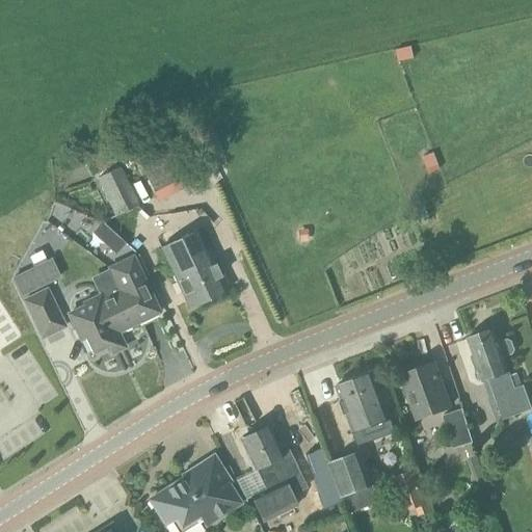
[(175,117),(127,141),(156,202),(205,179),(175,117)]
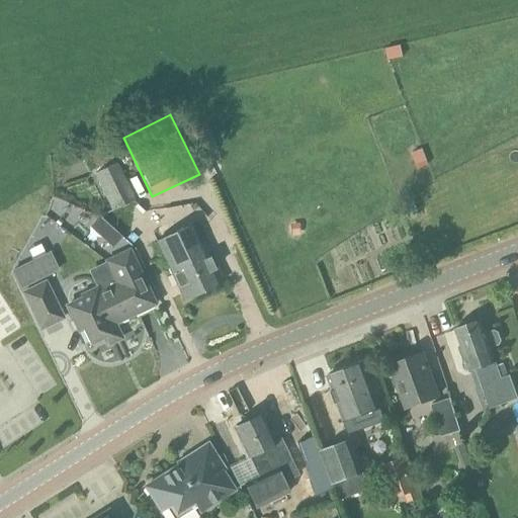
[(120,208),(136,201),(117,162),(94,174),(115,220),(123,216),(120,208)]
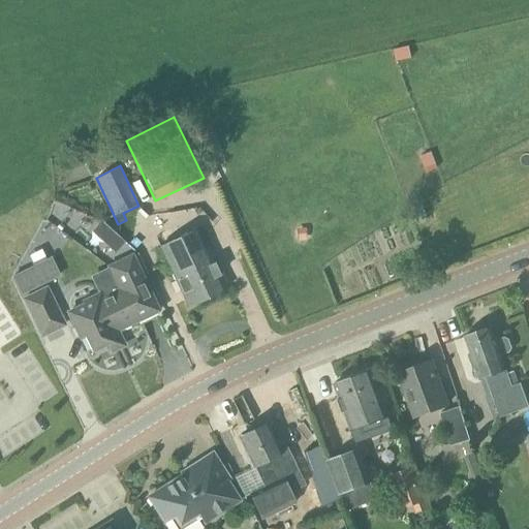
[(56,193),(45,204),(101,255),(112,245),(56,193)]
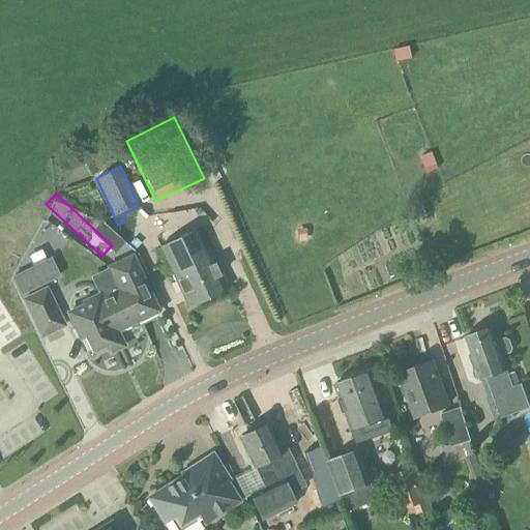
[(228,289),(199,229),(159,247),(188,307),(228,289)]
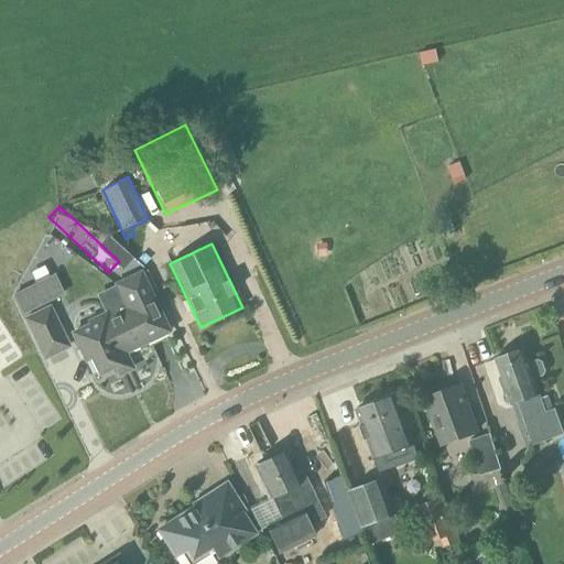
[(129,308),(145,343),(169,332),(141,273),(117,285),(129,310),(129,308)]
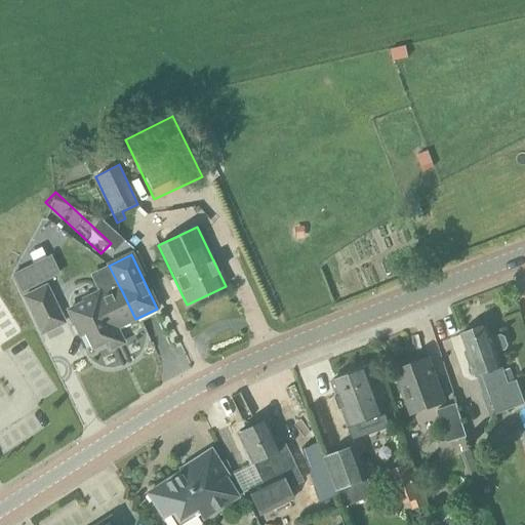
[(58,274),(50,257),(37,264),(13,275),(22,291),(58,274)]
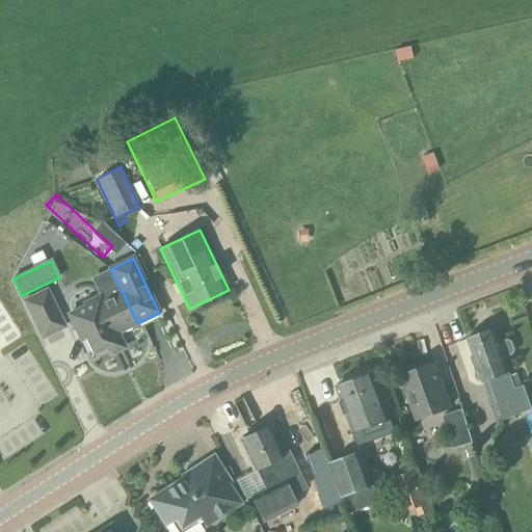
[(41,330),(63,320),(49,290),(26,300),(41,330)]
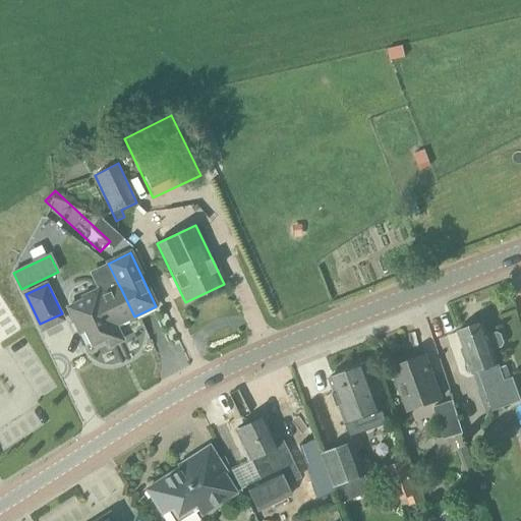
[(115,326),(134,316),(119,285),(119,286),(100,295),(97,289),(81,296),(83,300),(68,308),(80,334),(83,332),(91,348),(107,340),(110,346),(122,340),(115,326)]
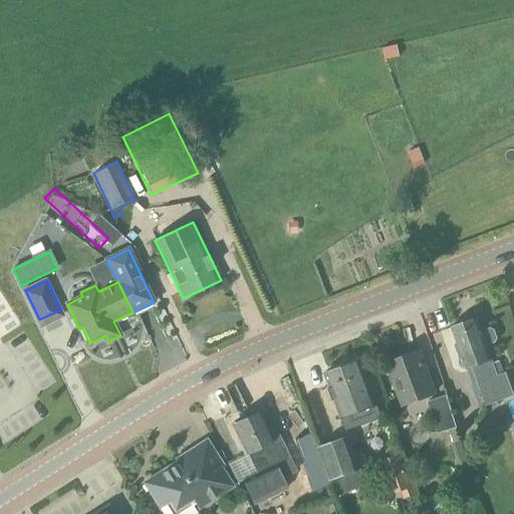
[(488,345),(496,342),(498,338),(495,329),(491,327),(483,330),(478,318),(452,327),(463,358),(470,355),(488,405),(513,395),(513,392),(507,372),(504,372),(500,360),(494,362),(488,345)]
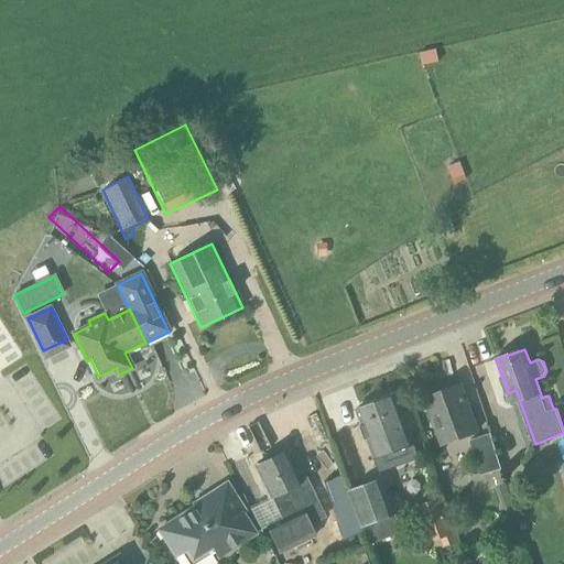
[(442,445),(476,433),(461,387),(425,399),(442,445)]
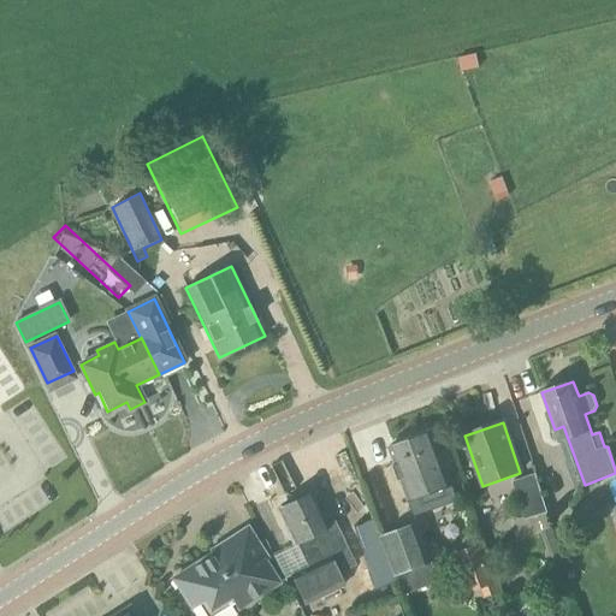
[(409,502),(452,486),(433,432),(389,448),(409,502)]
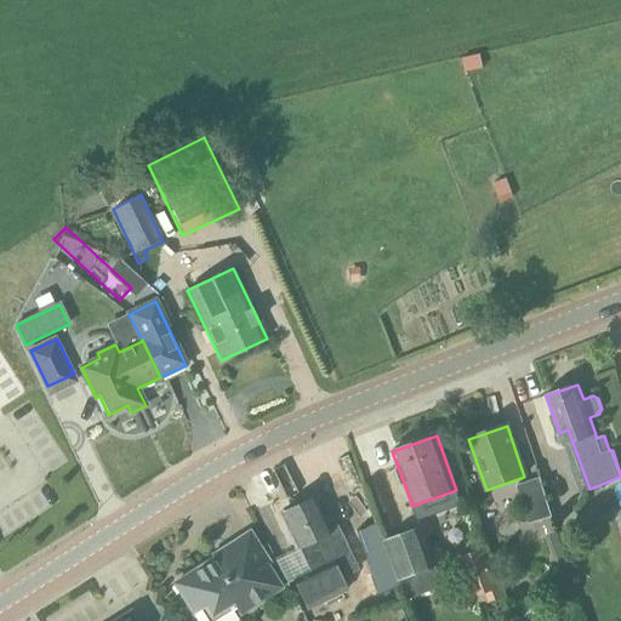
[(529,524),(552,517),(540,477),(517,485),(529,524)]
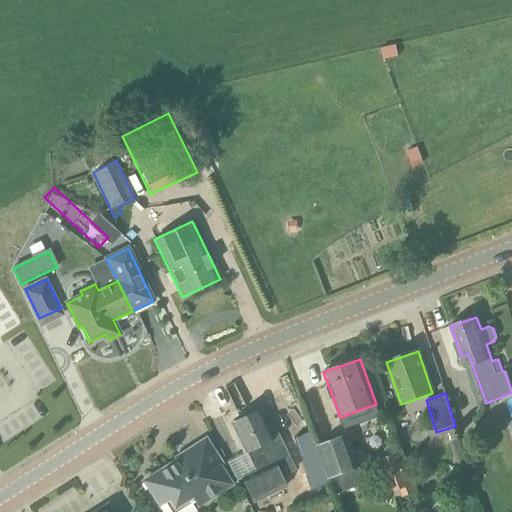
[(276,401),(233,422),(255,471),(242,478),(254,503),(287,487),(262,443),(289,429),(276,401)]
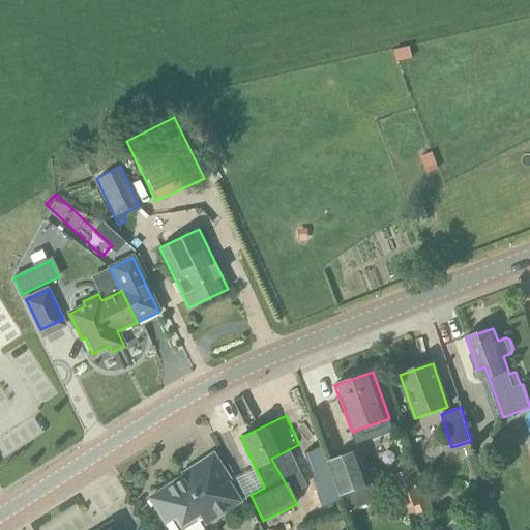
[(333,452),(334,433),(322,433),(321,451),(333,452)]
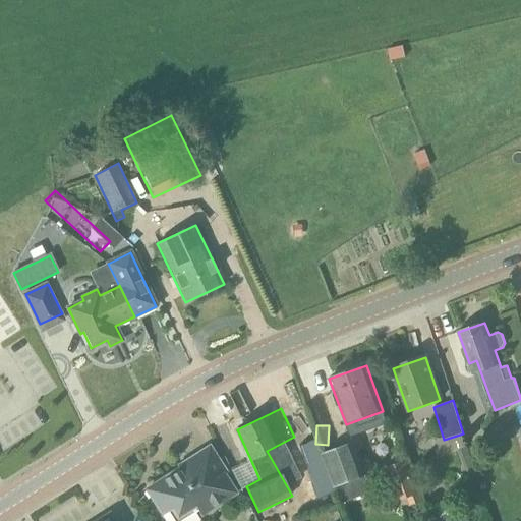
[(312,443),(296,450),(319,502),(335,495),(312,443)]
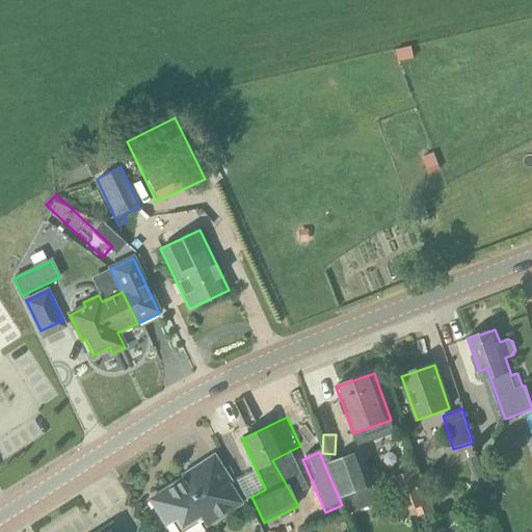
[(343,505),(374,495),(360,453),(328,463),(343,505)]
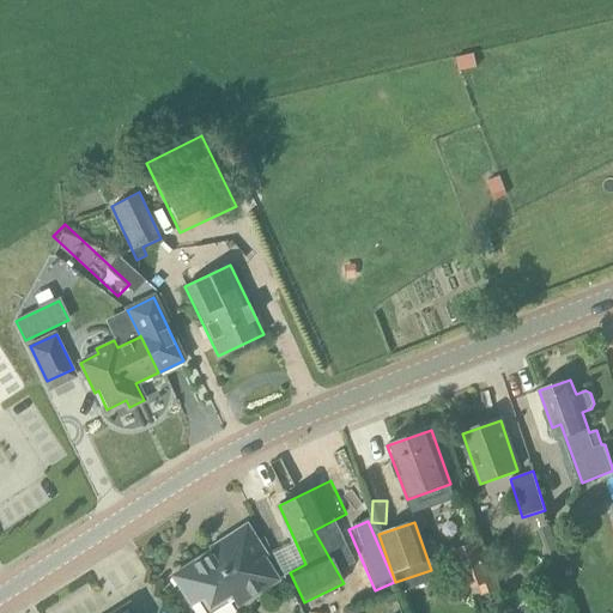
[(206,612),(212,612),(244,593),(248,599),(278,580),(263,558),(266,556),(246,525),(219,541),(223,548),(214,553),(212,550),(171,574),(190,606),(199,601),(206,612)]
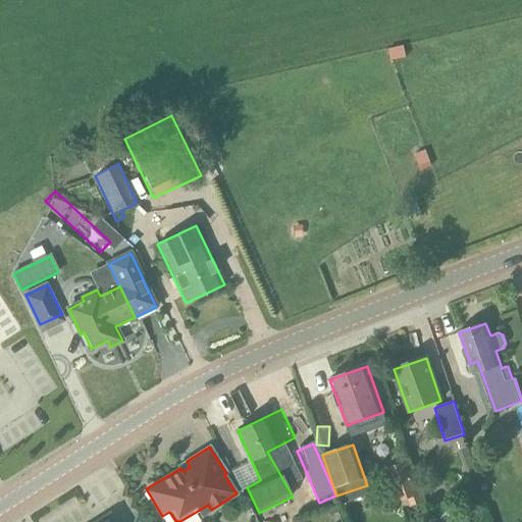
[(410,509),(423,504),(408,462),(382,471),(396,505),(407,501),(410,509)]
